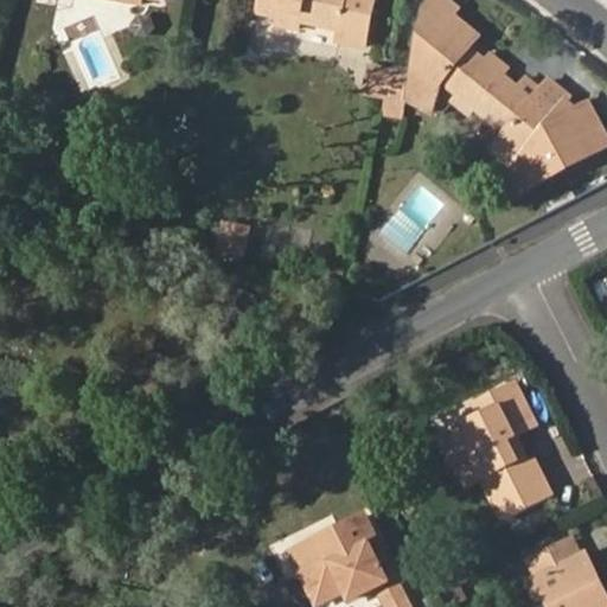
[(263,0),(261,14),(280,18),(279,26),(299,30),(301,23),(343,30),(342,43),(366,48),(375,0),(263,0)]
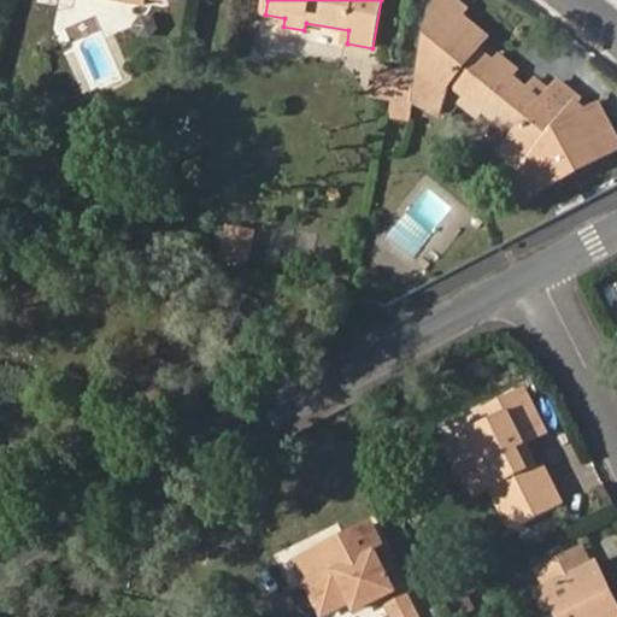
[(466,9),(456,0),(436,0),(423,78),(451,82),(469,95),(463,103),(481,117),(487,110),(518,136),(512,144),(533,162),(585,103),(563,83),(554,93),(538,80),(529,88),(515,76),(519,70),(501,54),(497,60),(481,47),(489,36),(463,15),(466,9)]
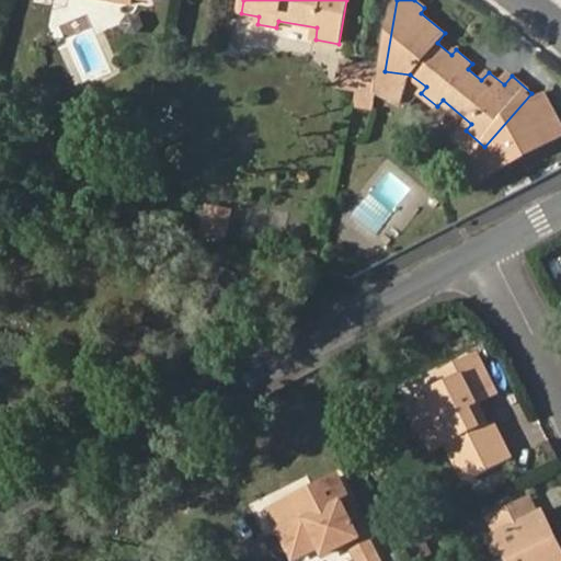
[(343,63),(340,88),(356,91),(362,66),(343,63)]
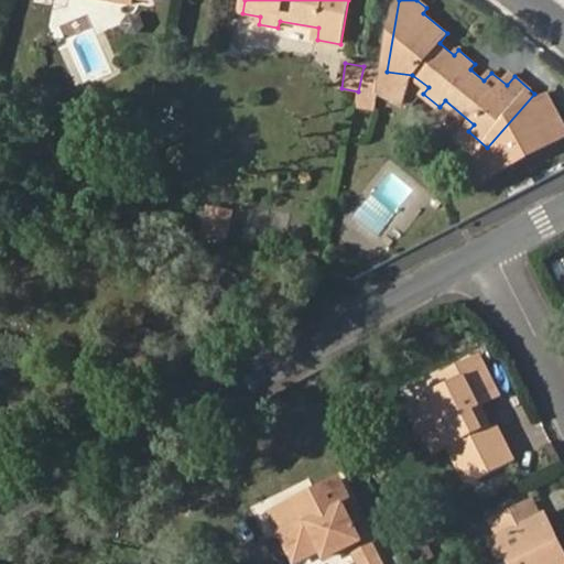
[(358,91),(377,95),(381,69),(364,66),(358,91)]
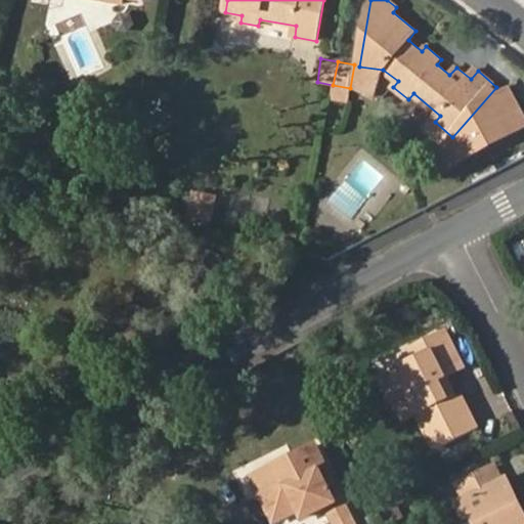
[(445,145),(452,137),(435,122),(427,130),(445,145)]
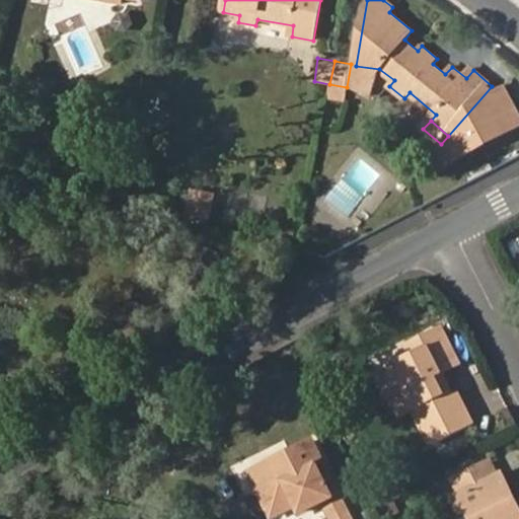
[(189,187),(186,216),(215,219),(217,189),(189,187)]
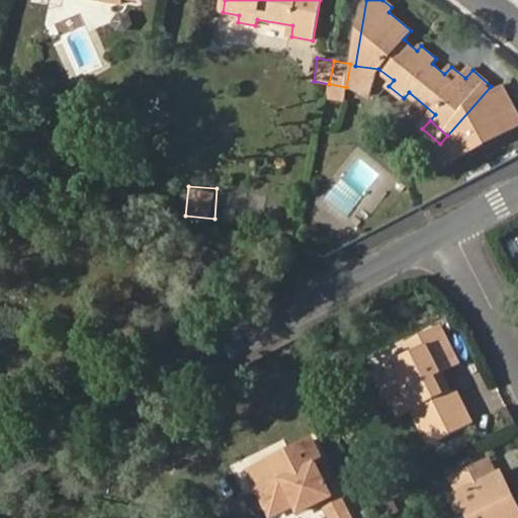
[(395,353),(400,362),(378,372),(390,395),(406,387),(415,406),(431,438),(471,418),(450,387),(447,382),(439,386),(431,369),(439,365),(455,358),(436,320),(403,336),(408,347),(395,353)]
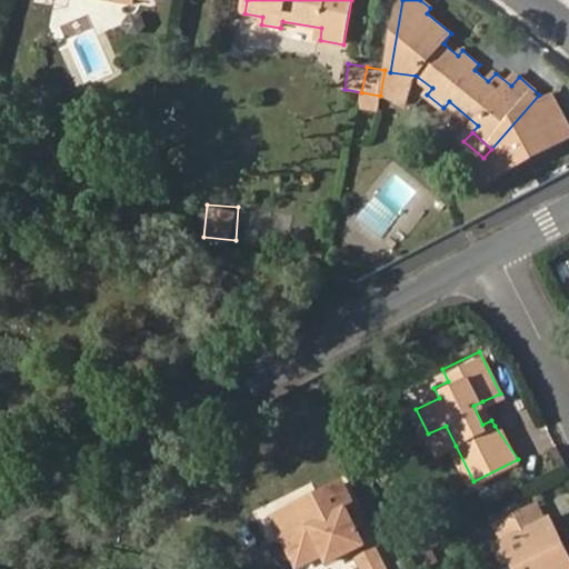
[(433,388),(410,400),(416,409),(439,398),(433,388)]
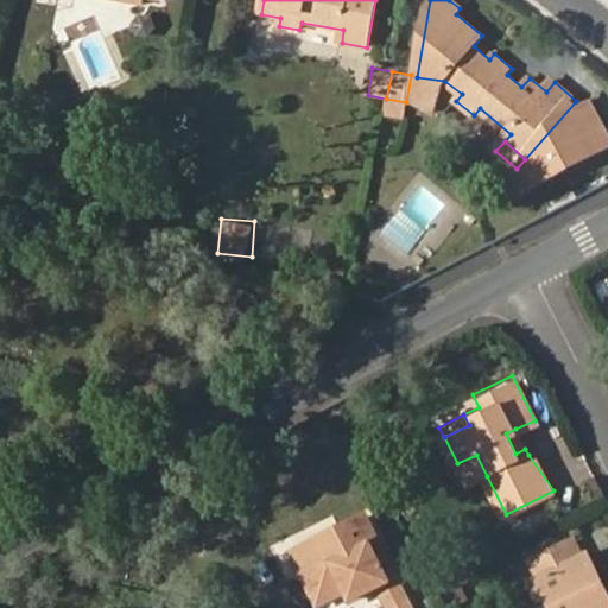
[(525,449),(515,429),(506,434),(515,454),(525,449)]
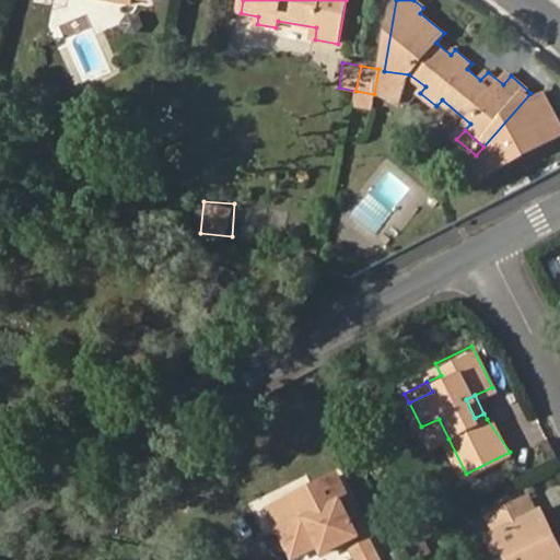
[(421,427),(432,446),(448,439),(439,419),(421,427)]
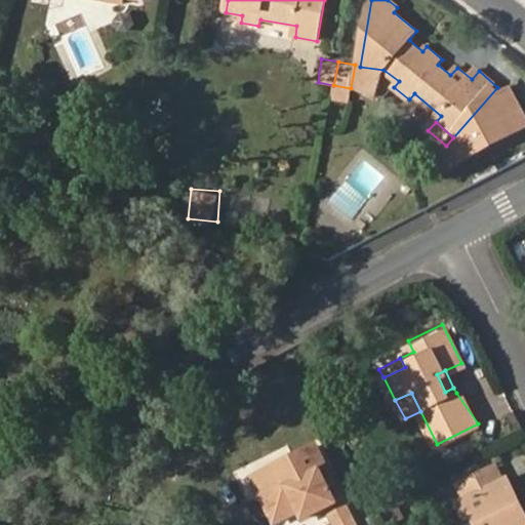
[(254,469),(265,490),(259,493),(274,521),(298,510),(303,518),(325,507),(334,524),(356,524),(332,478),(326,481),(317,463),(323,460),(313,440),(254,469)]
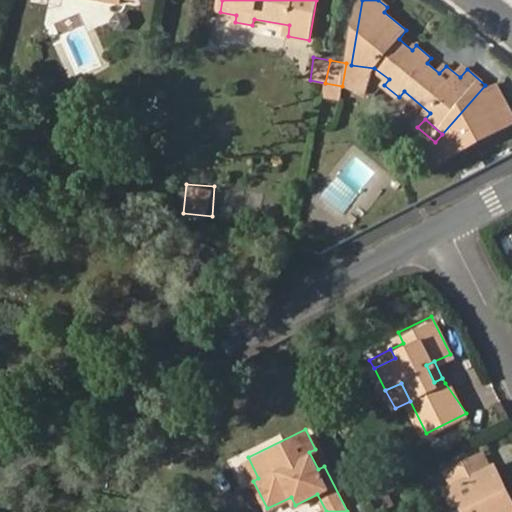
[(324,466),(315,449),(309,452),(318,469),(324,466)]
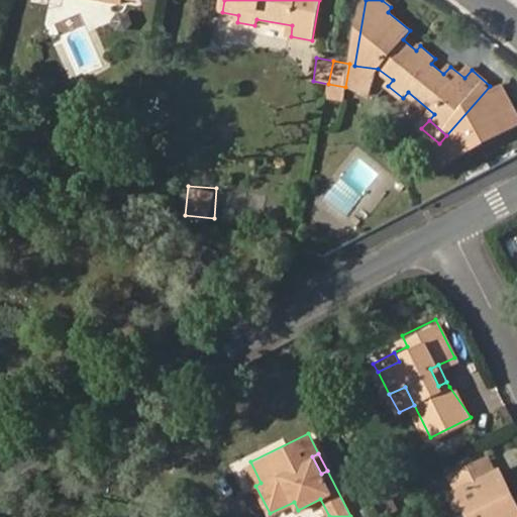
[(496,472),(490,458),(451,476),(458,490),(452,493),(459,510),(468,507),(472,516),(516,516),(516,503),(516,502),(512,504),(506,492),(510,490),(501,471),(496,472)]
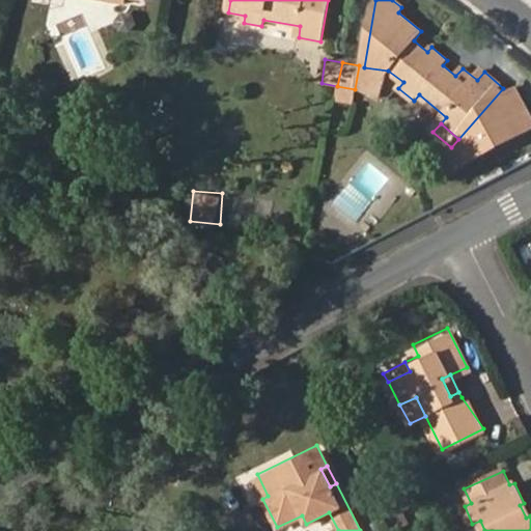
[(257,474),(251,477),(262,499),(268,496),(257,474)]
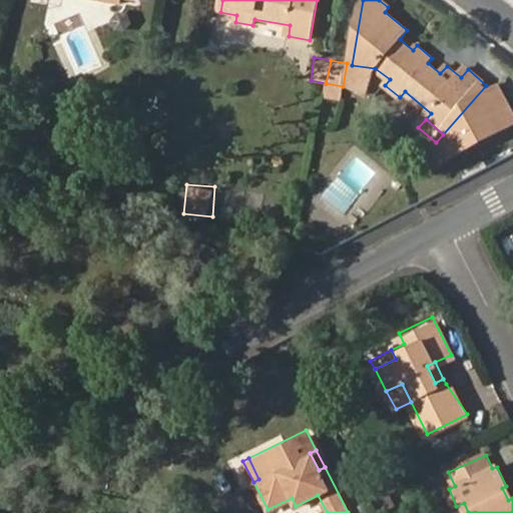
[(512,498),(506,486),(502,488),(508,500),(512,498)]
